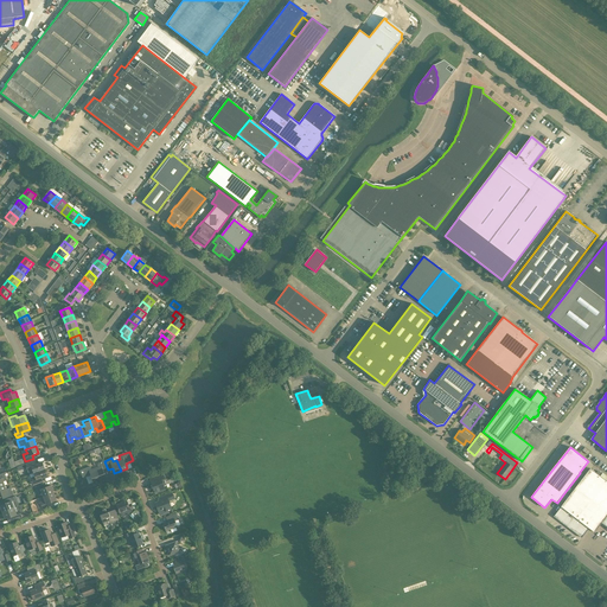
[(33,473),(45,470),(42,462),(34,465),(33,461),(25,465),(27,471),(30,474),(33,473)]
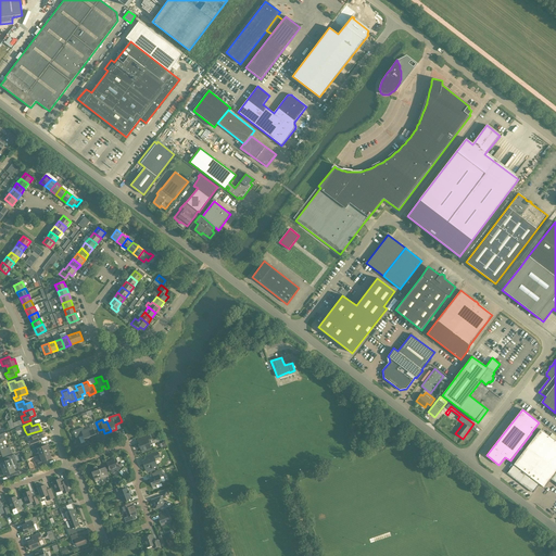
[(87,429),(90,439),(97,437),(95,432),(99,430),(96,422),(89,425),(90,428),(87,429)]
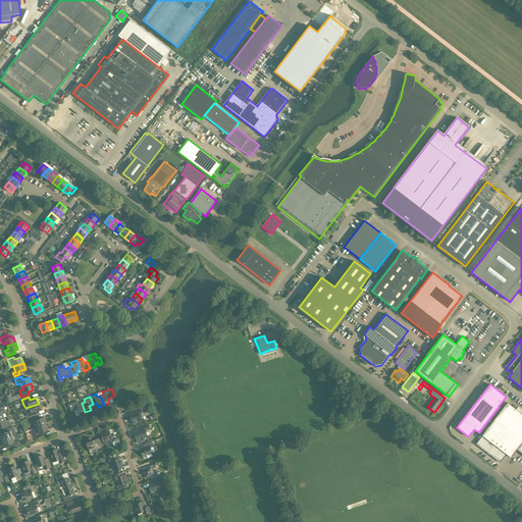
[(71,412),(77,410),(80,414),(85,412),(82,403),(79,404),(77,401),(68,405),(71,412)]
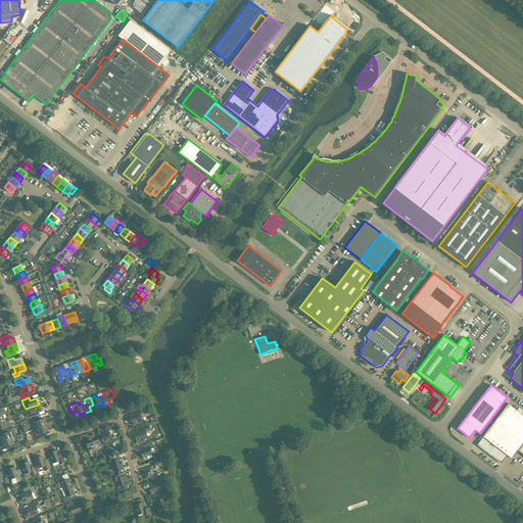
[(514,408),(509,403),(483,436),(484,436),(477,445),(502,464),(508,455),(513,459),(519,450),(522,454),(522,414),(516,410),(518,408),(515,406),(514,408)]
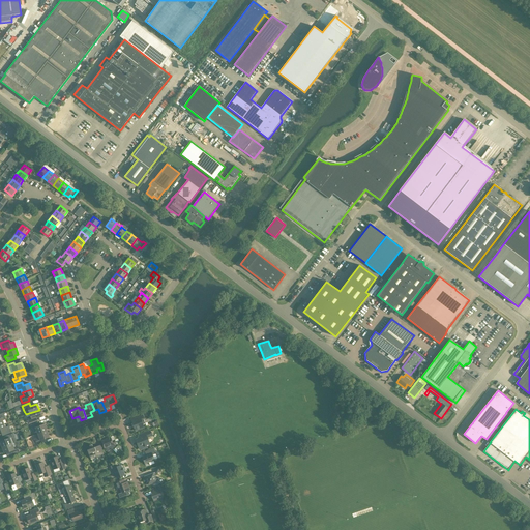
[(36,421),(35,418),(41,415),(39,410),(29,413),(31,417),(27,418),(29,423),(36,421)]
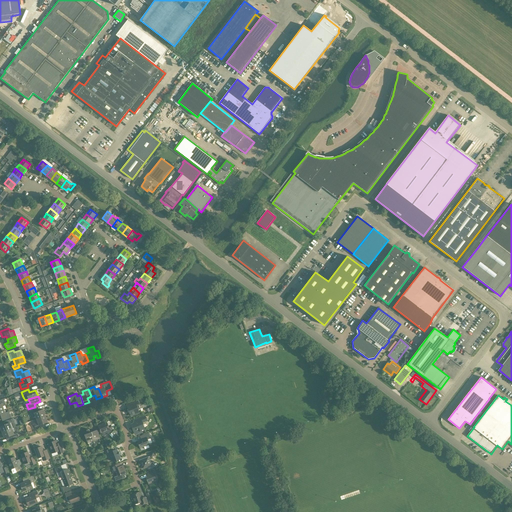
[(129,413),(129,414),(130,414),(131,416),(139,413),(138,410),(141,409),(139,406),(140,406),(138,401),(132,403),(133,406),(127,408),(129,413)]
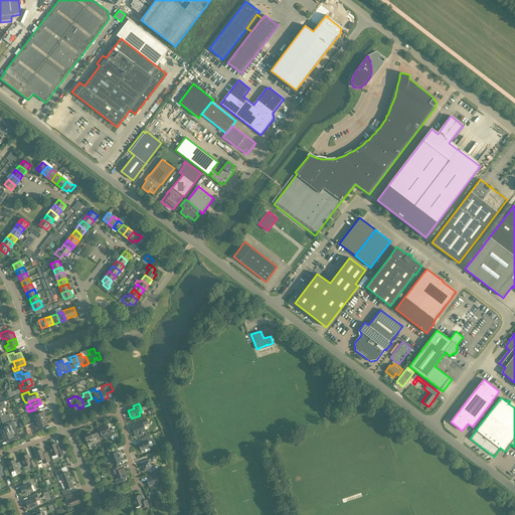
[(32,418),(35,417),(36,421),(45,417),(43,411),(37,414),(35,410),(30,412),(32,418)]
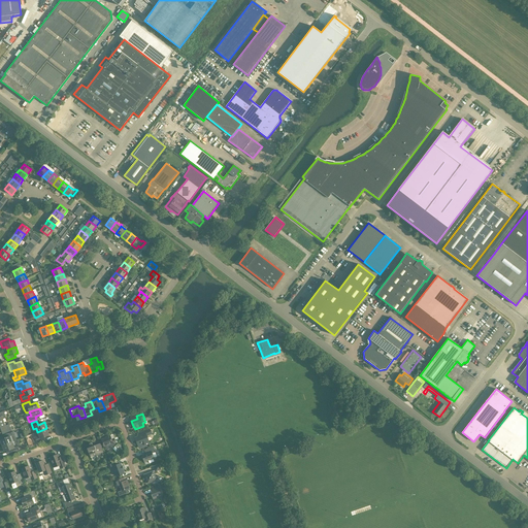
[(9,424),(5,426),(4,423),(0,423),(0,430),(3,430),(4,433),(11,431),(9,424)]
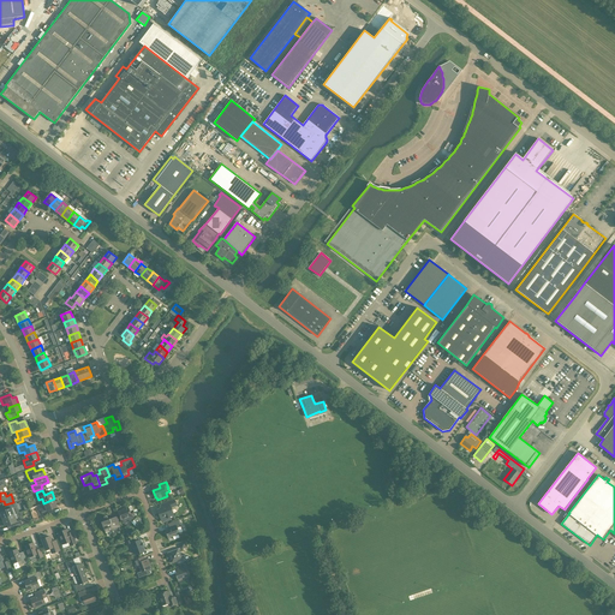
[(51,513),(49,509),(58,507),(54,499),(43,503),(45,507),(42,508),(43,512),(42,512),(43,515),(51,513)]
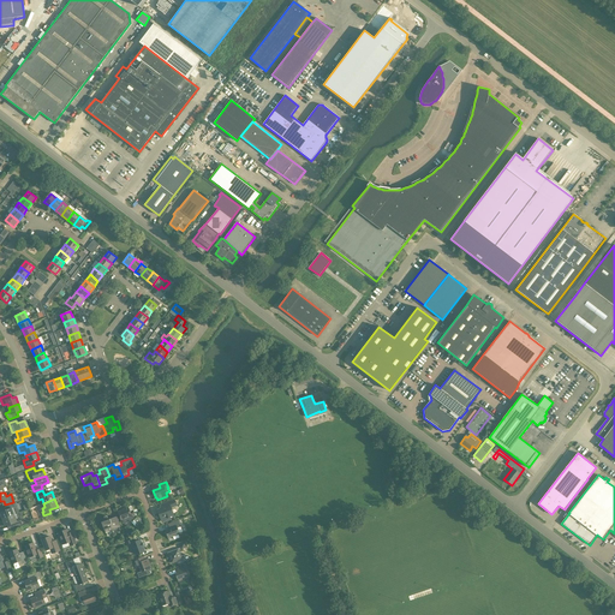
[(167,502),(168,506),(157,509),(160,518),(162,517),(163,521),(171,519),(169,515),(173,514),(171,508),(177,506),(174,500),(167,502)]
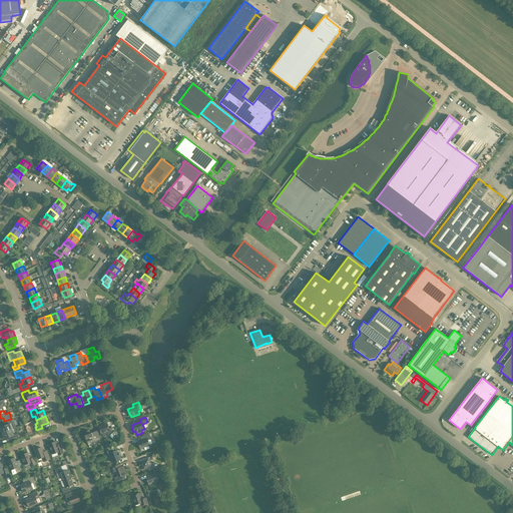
[(17,427),(13,419),(5,422),(6,425),(0,427),(2,433),(12,430),(15,428),(17,427)]
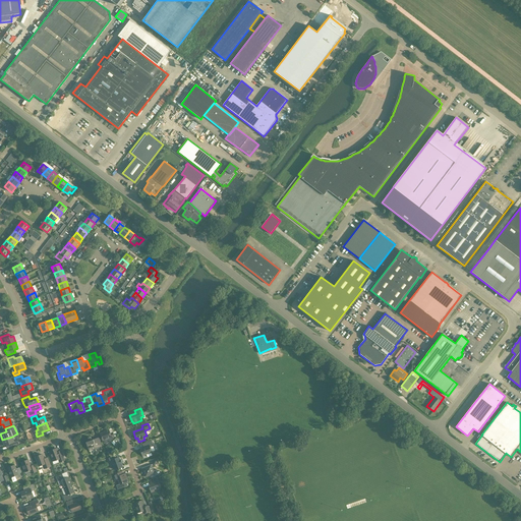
[(113,432),(110,433),(109,429),(105,430),(106,431),(100,433),(103,440),(108,438),(108,439),(114,437),(113,432)]
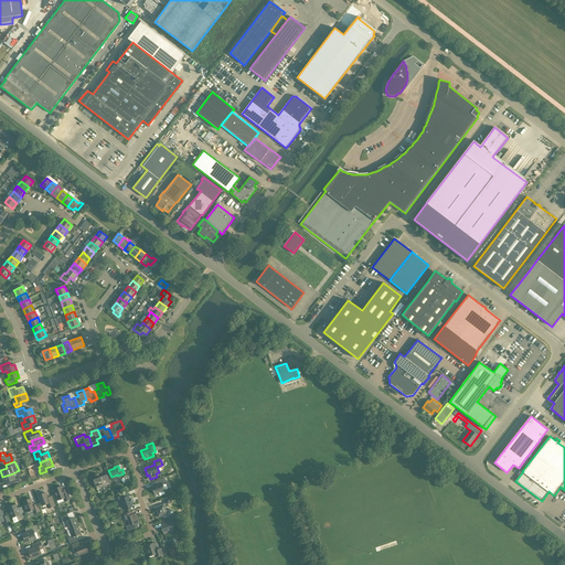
[(4,483),(12,481),(13,483),(20,481),(17,471),(13,473),(2,477),(4,483)]
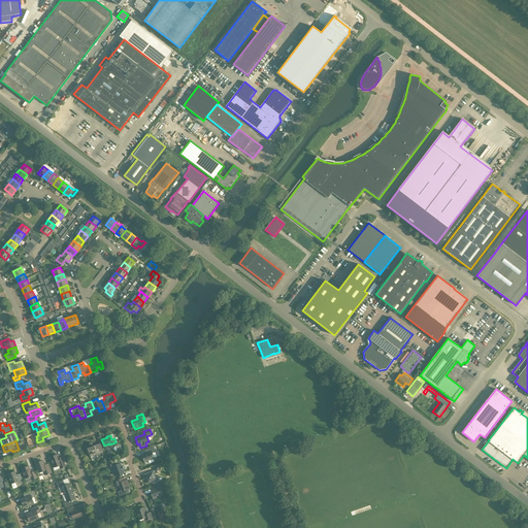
[(86,446),(87,449),(86,450),(86,451),(87,452),(87,453),(88,453),(89,453),(90,457),(96,455),(103,453),(100,443),(93,446),(92,443),(92,442),(91,442),(90,442),(90,443),(89,443),(89,444),(90,444),(86,446)]
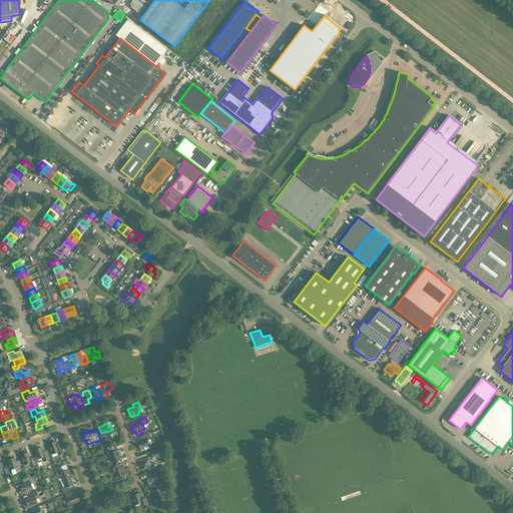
[(142,436),(144,440),(137,442),(140,449),(144,447),(145,450),(149,449),(148,446),(149,445),(152,443),(150,440),(151,439),(149,435),(151,434),(150,433),(142,436)]
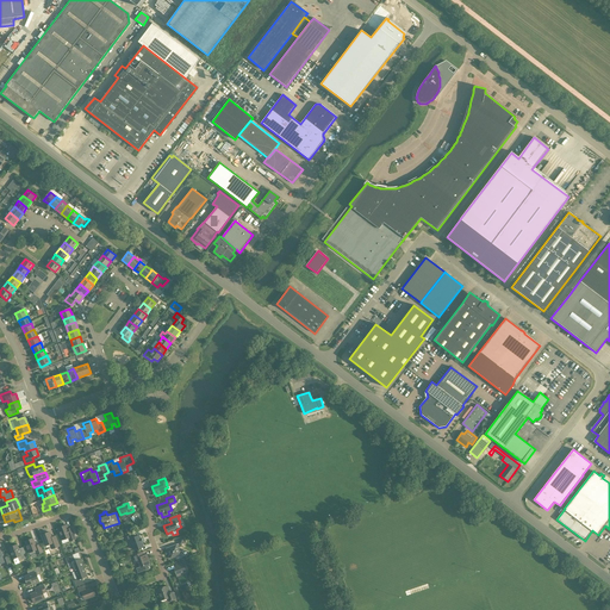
[(73,533),(70,534),(67,526),(57,529),(62,540),(70,537),(72,541),(75,539),(73,533)]
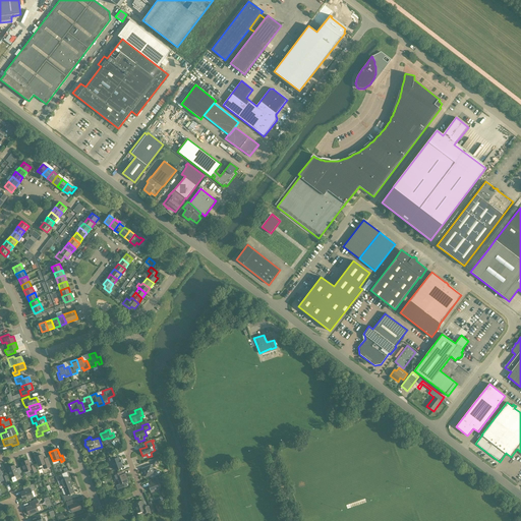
[(51,466),(48,458),(44,459),(42,454),(35,457),(39,466),(42,465),(44,469),(51,466)]
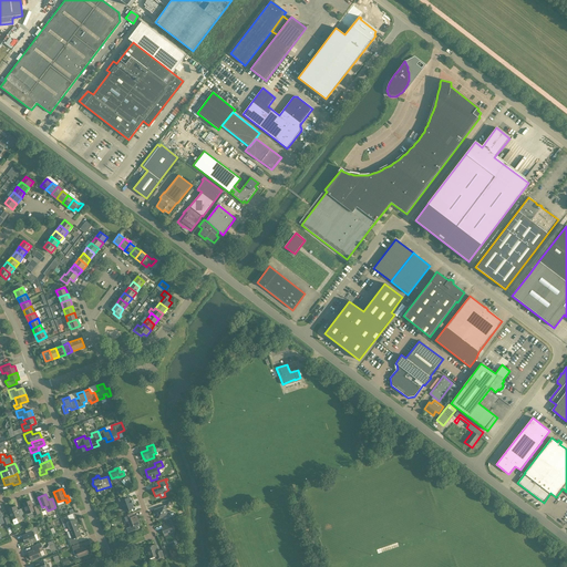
[(131,502),(130,497),(125,498),(124,496),(117,498),(119,504),(122,503),(124,511),(133,507),(132,504),(131,502)]
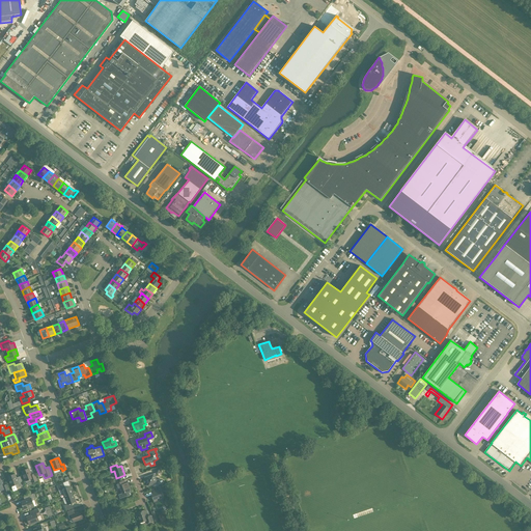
[(156,473),(154,474),(144,477),(147,486),(158,482),(162,484),(164,480),(160,478),(159,479),(156,480),(155,477),(157,476),(157,474),(162,472),(160,467),(154,469),(156,473)]
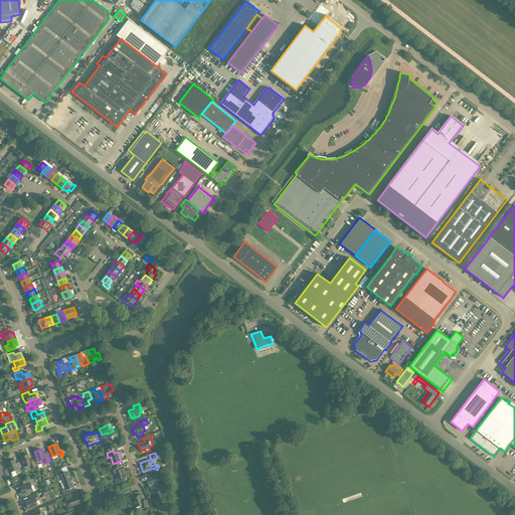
[(21,457),(22,461),(25,468),(30,466),(31,468),(36,466),(33,460),(30,461),(28,455),(21,457)]
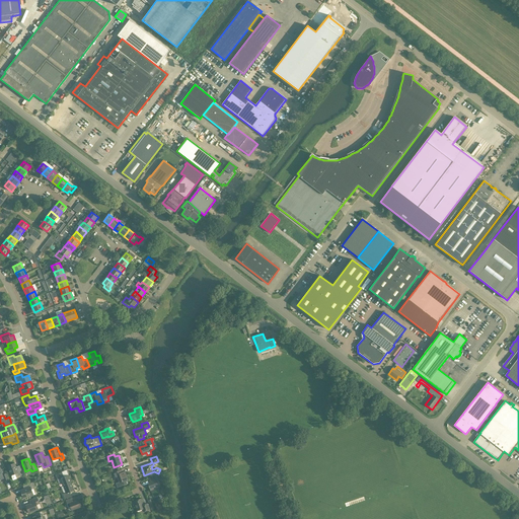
[(20,468),(17,469),(14,463),(7,465),(11,475),(15,474),(16,476),(22,474),(20,468)]
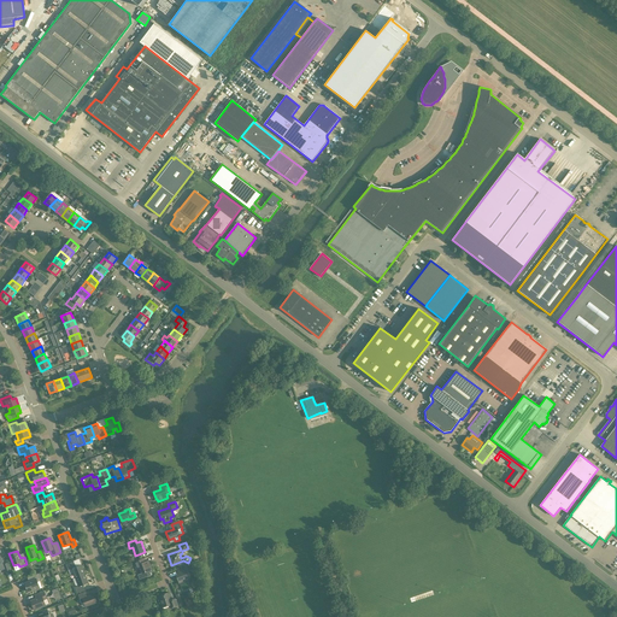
[(7,563),(4,564),(0,557),(0,570),(5,569),(6,573),(10,570),(7,563)]
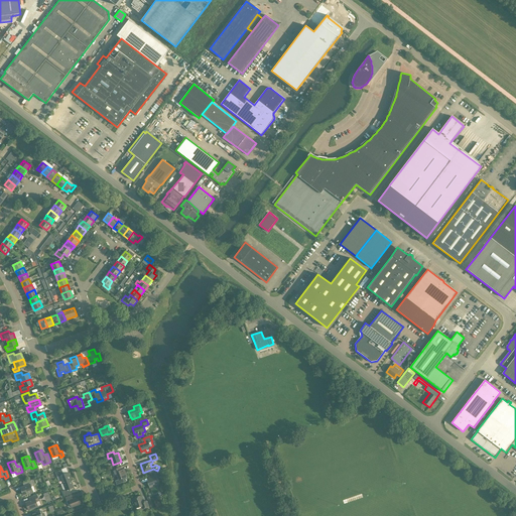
[(112,470),(114,477),(117,475),(119,479),(115,481),(116,485),(126,481),(124,478),(127,477),(124,469),(122,470),(120,467),(112,470)]
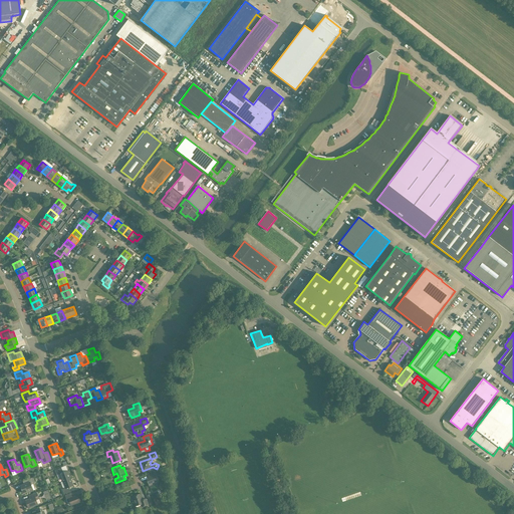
[(56,475),(60,474),(62,481),(70,478),(69,475),(68,476),(66,471),(63,472),(61,468),(55,470),(56,475)]
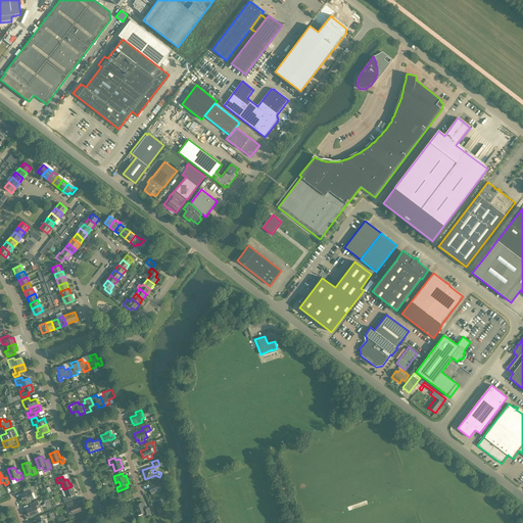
[(151,494),(161,490),(157,480),(151,483),(152,486),(149,487),(151,494)]
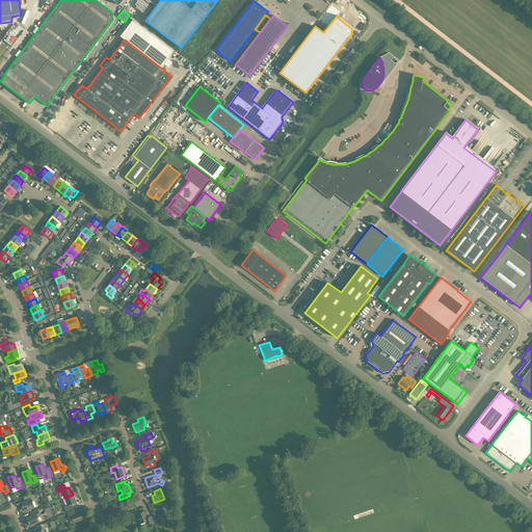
[(26,497),(27,501),(21,503),(22,507),(23,507),(24,510),(29,508),(30,509),(34,507),(32,502),(35,501),(33,495),(26,497)]
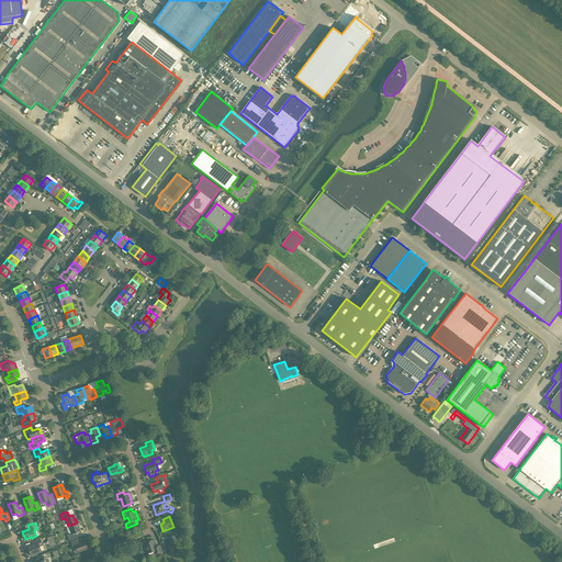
[(77,538),(75,534),(79,531),(77,527),(78,526),(77,523),(68,526),(71,534),(68,536),(70,540),(77,538)]
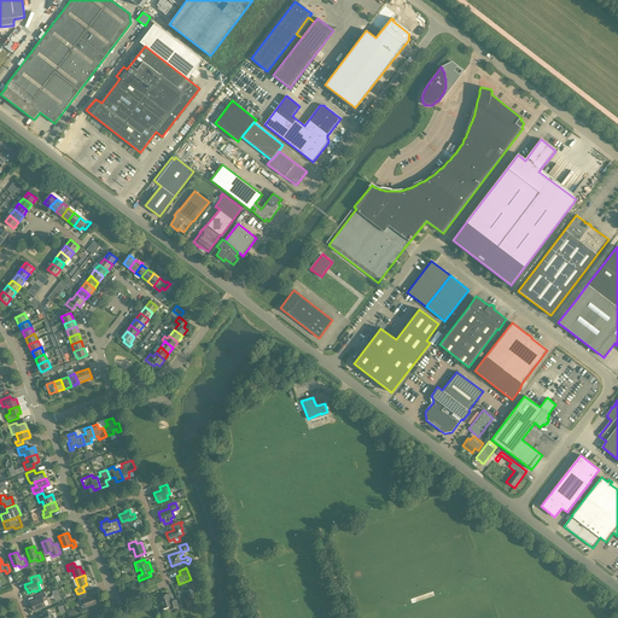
[(34,611),(45,606),(50,605),(48,600),(46,600),(44,593),(36,596),(38,600),(30,602),(34,611)]
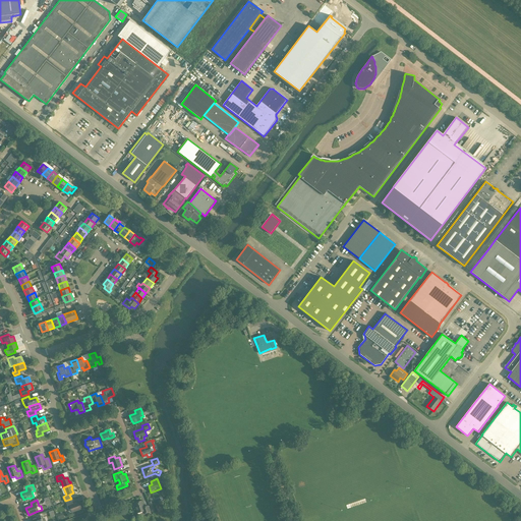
[(68,509),(70,509),(72,512),(80,509),(78,502),(73,504),(71,500),(66,502),(68,509)]
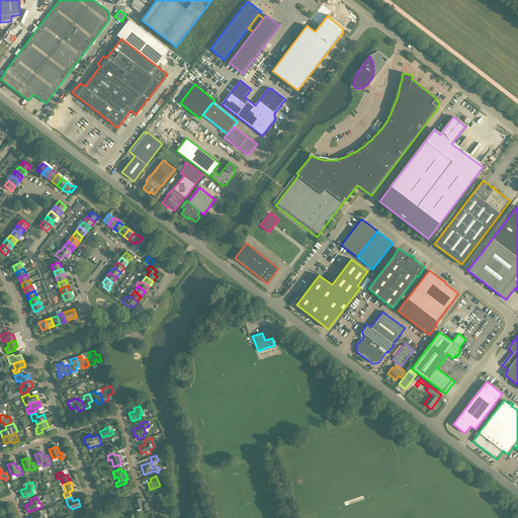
[(147,503),(143,504),(141,498),(133,501),(137,510),(142,508),(143,511),(149,509),(147,503)]
